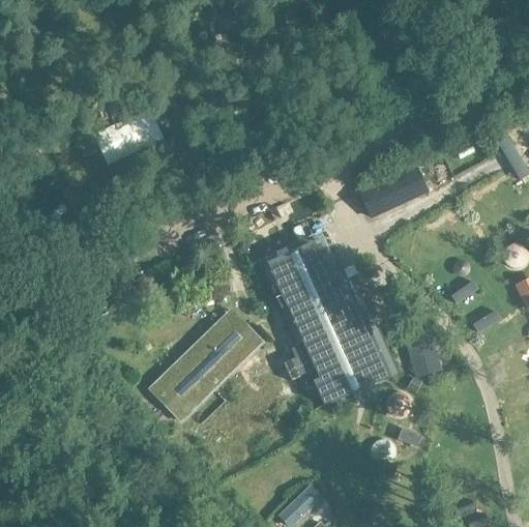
[(416,163),(358,189),(372,217),(430,191),(416,163)]
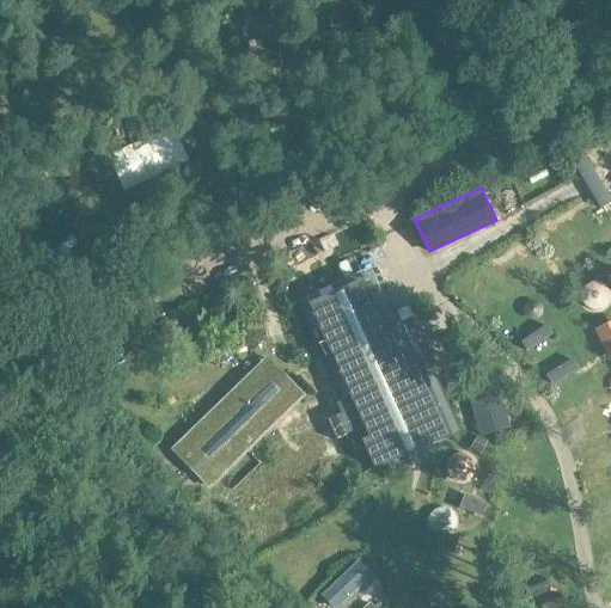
[(371,277),(344,289),(349,300),(376,288),(371,277)]
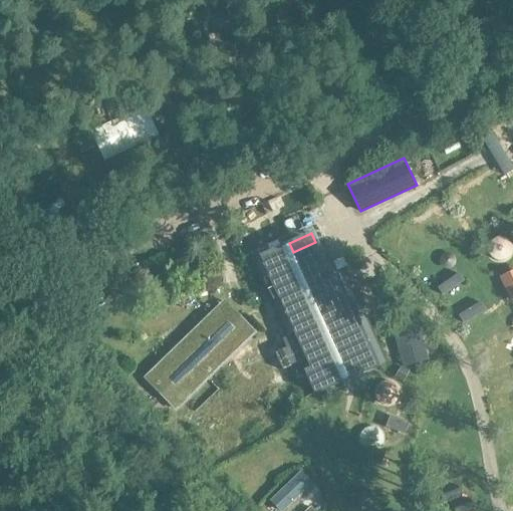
[(285,256),(281,247),(259,256),(263,266),(285,256)]
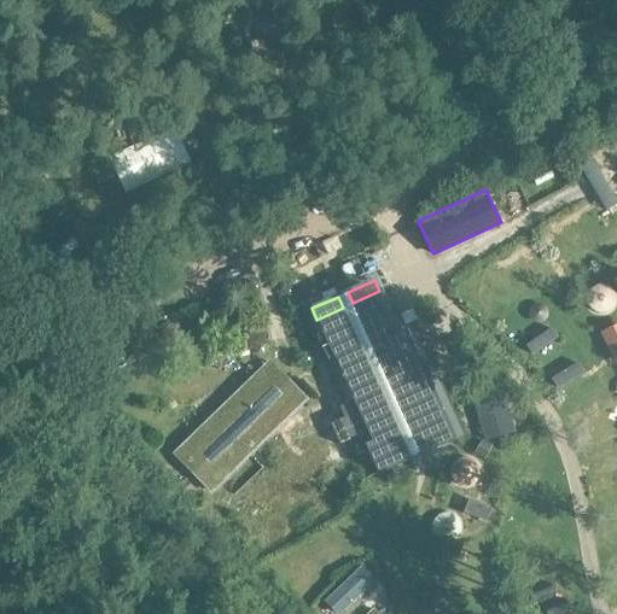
[(370,340),(372,339),(374,346),(385,341),(383,334),(411,322),(419,319),(414,308),(378,323),(373,315),(362,320),(366,328),(365,329),(370,340)]
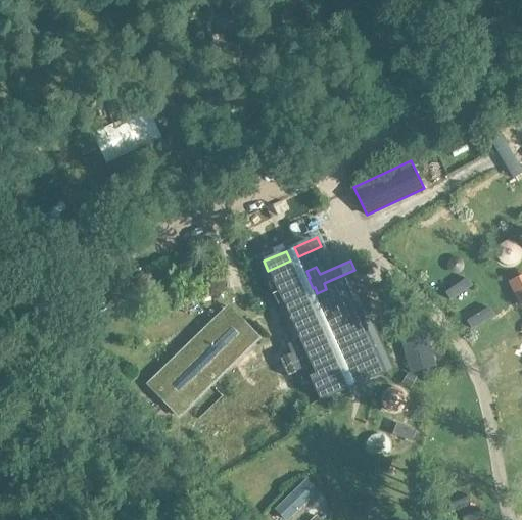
[(317,293),(315,293),(325,316),(330,313),(336,311),(339,317),(364,305),(352,282),(354,275),(347,273),(324,283),(326,289),(317,293)]
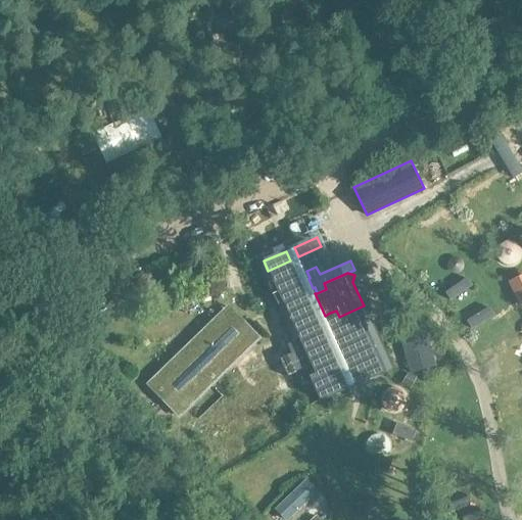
[(288,299),(278,277),(268,281),(278,303),(288,299)]
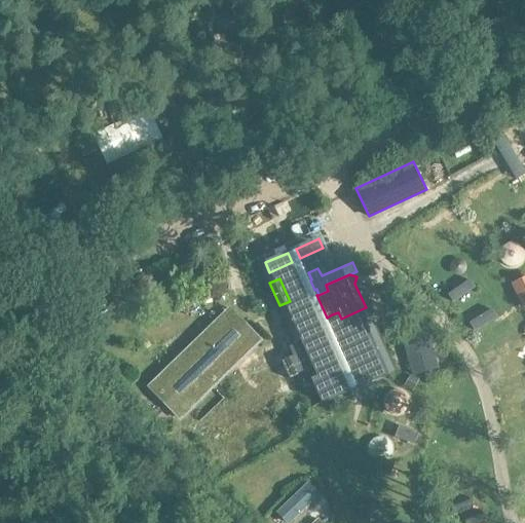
[(338,326),(332,314),(327,318),(324,319),(334,341),(337,340),(343,352),(361,344),(353,327),(367,321),(363,312),(341,323),(341,325),(338,326)]
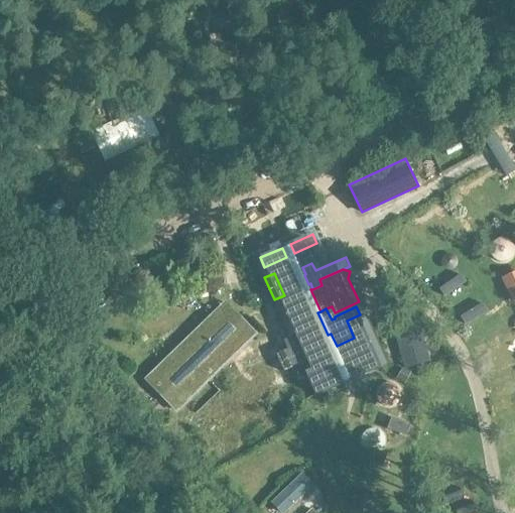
[(431,357),(430,351),(420,317),(394,326),(405,364),(431,357)]
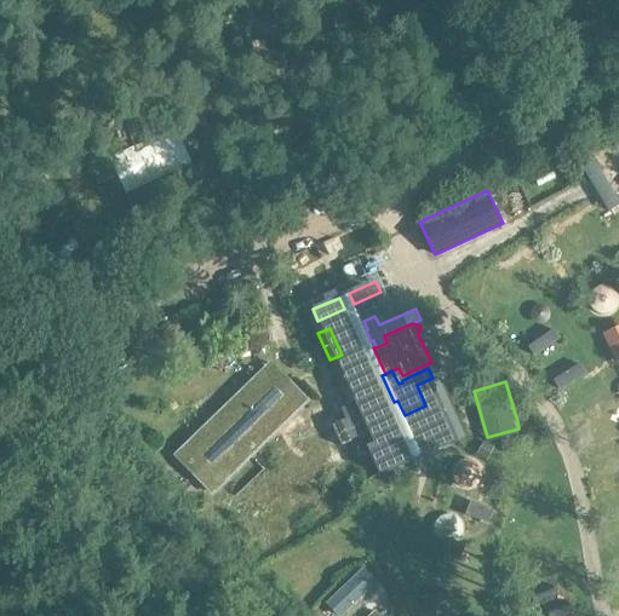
[(281,424),(245,386),(227,403),(217,412),(175,453),(212,490),(281,424)]
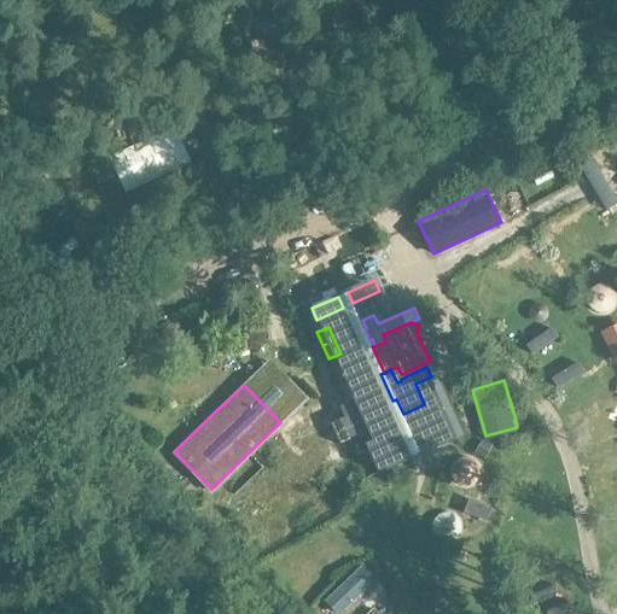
[(366,392),(354,398),(341,405),(345,415),(332,421),(342,443),(354,437),(359,446),(368,442),(382,468),(385,467),(393,463),(380,438),(385,436),(380,425),(394,419),(384,398),(371,404),(366,392)]
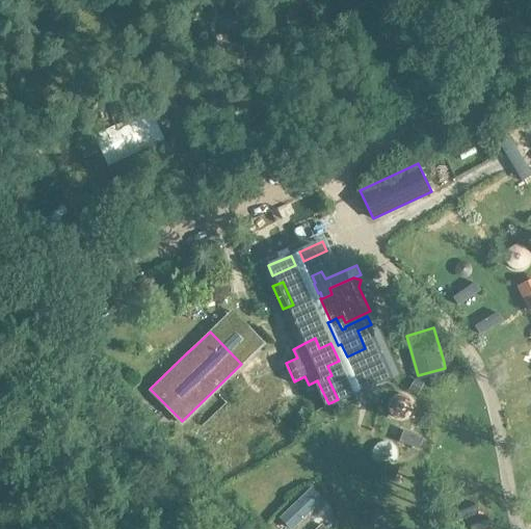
[(369,359),(351,366),(362,389),(379,381),(369,359)]
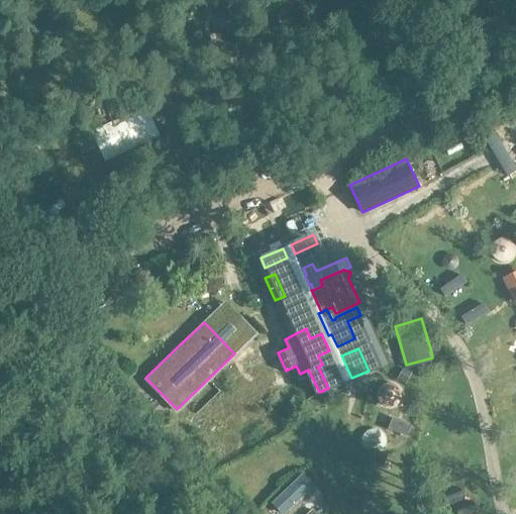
[(398,377),(406,382),(411,372),(403,368),(398,377)]
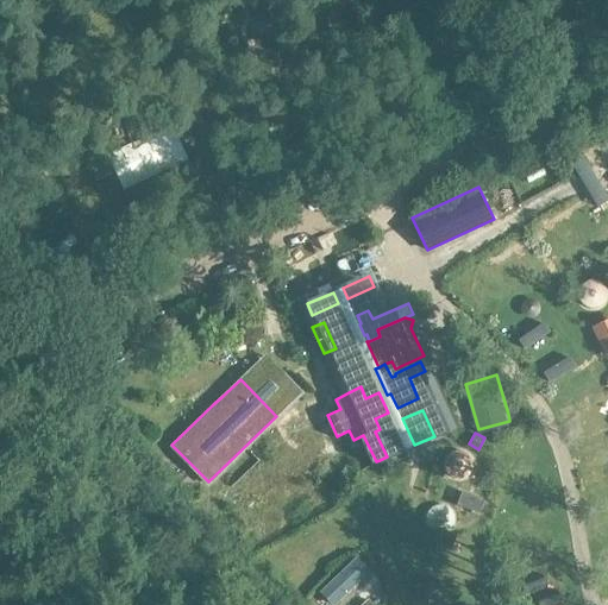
[(444,459),(444,462),(444,465),(444,467),(445,470),(446,472),(449,473),(450,474),(452,476),(455,477),(457,478),(459,478),(462,478),(464,477),(465,476),(468,474),(470,473),(471,472),(472,470),(474,467),(474,465),(474,462),(474,460),(474,458),(472,455),(471,454),(469,452),(468,451),(465,449),(463,448),(461,448),(458,447),(456,448),(453,448),(452,449),(450,451),(447,452),(446,454),(445,457),(444,459)]
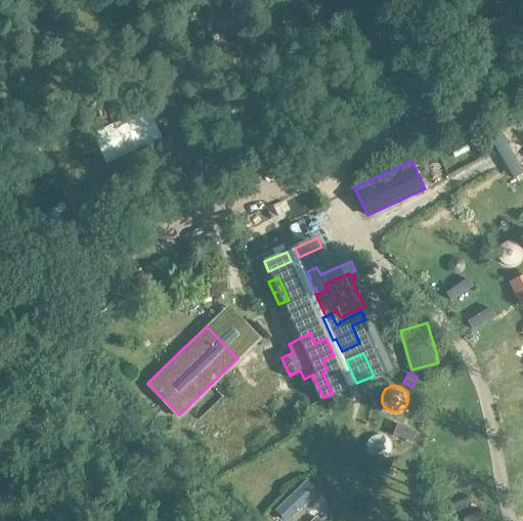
[(453,410),(435,414),(437,427),(454,424),(453,410)]
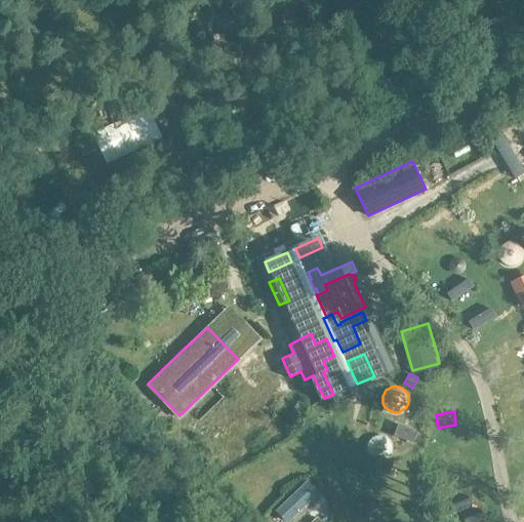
[(399,423),(395,434),(413,440),(417,430),(399,423)]
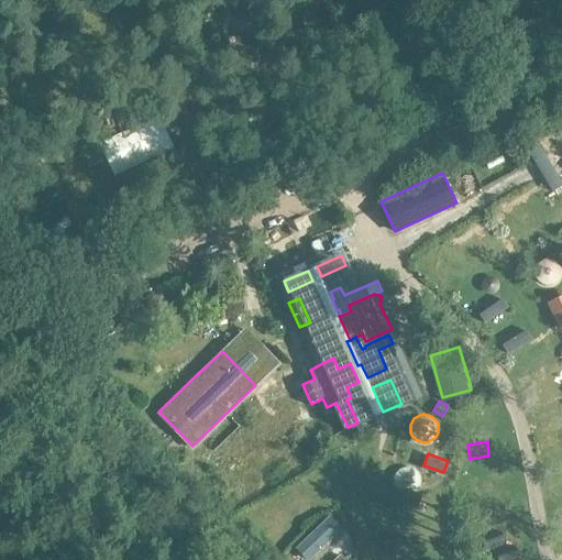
[(395,475),(394,479),(395,481),(395,483),(396,484),(397,486),(398,489),(400,490),(401,491),(404,492),(406,492),(408,492),(410,492),(412,492),(415,491),(417,490),(418,489),(420,486),(421,484),(421,483),(422,481),(422,479),(422,476),(421,474),(421,472),(419,470),(418,469),(417,467),(415,465),(412,465),(410,464),(408,464),(406,464),(404,465),(401,465),(400,467),(398,469),(397,470),(396,472),(395,475)]
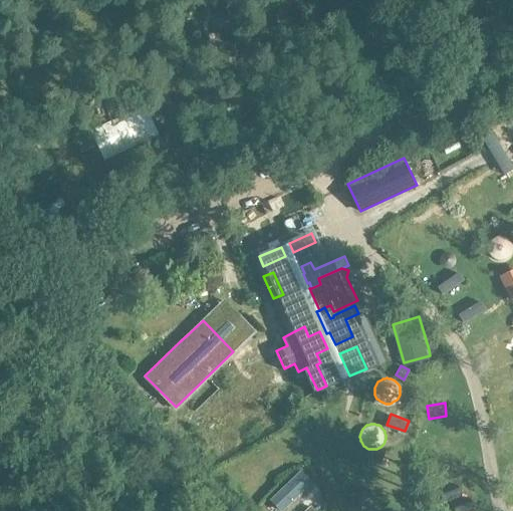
[(281,510),(312,481),(301,468),(270,498),(280,510),(281,510)]
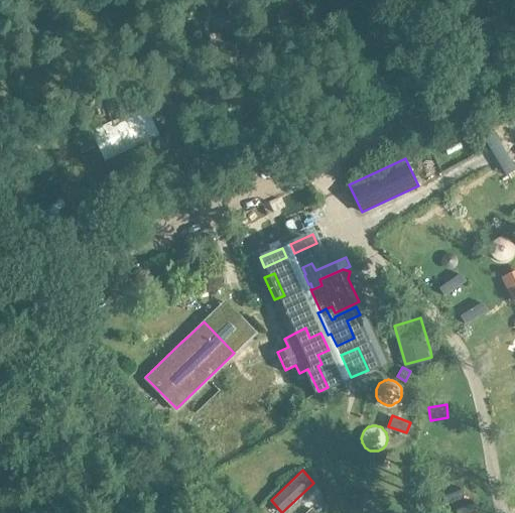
[(352,489),(351,497),(357,498),(364,502),(371,499),(373,491),(366,486),(359,490),(352,489)]
